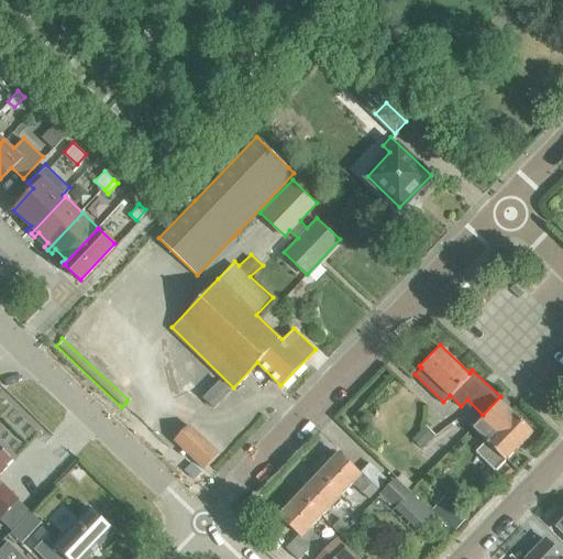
[(203,396),(213,406),(230,390),(219,380),(203,396)]
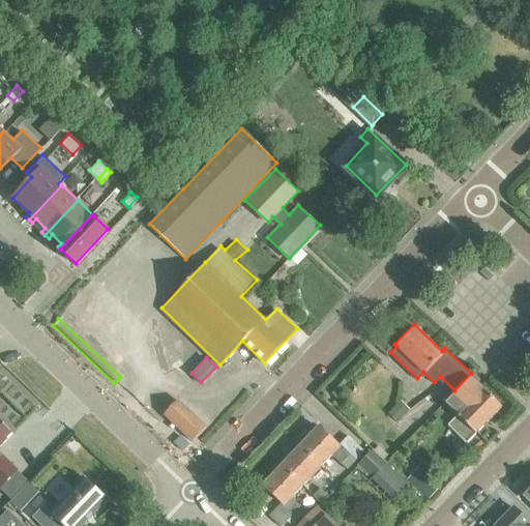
[(454,393),(447,402),(458,412),(448,422),(466,440),(501,404),(483,387),(483,386),(472,375),(454,393)]
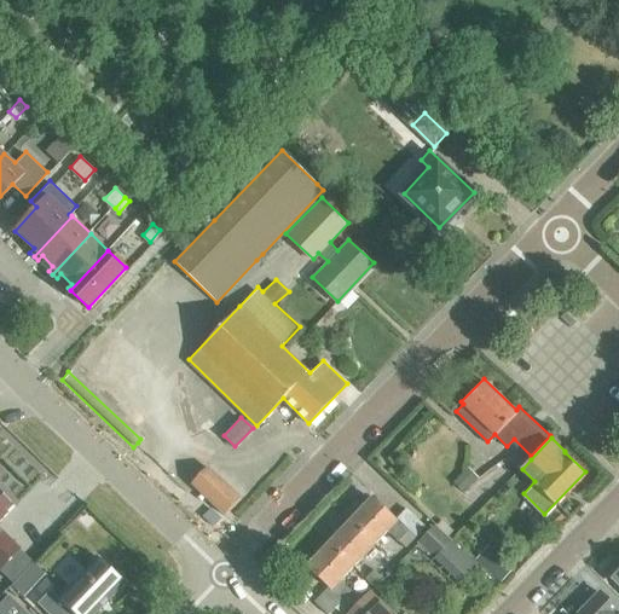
[(191,481),(224,513),(239,496),(207,465),(191,481)]
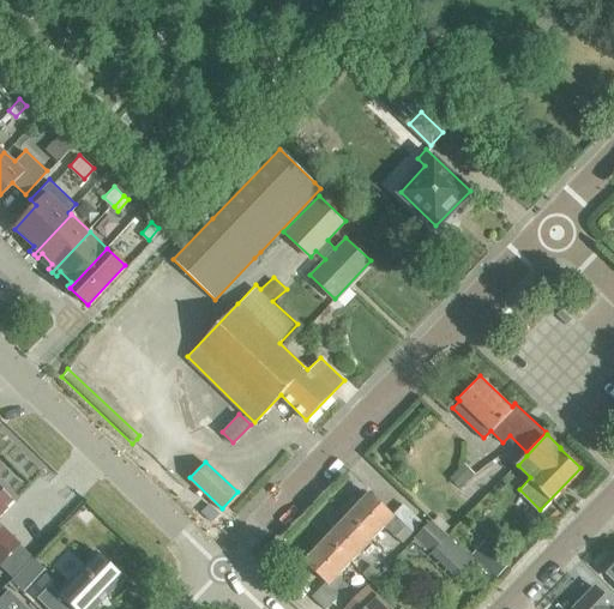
[(450,476),(459,487),(475,472),(464,462),(450,476)]
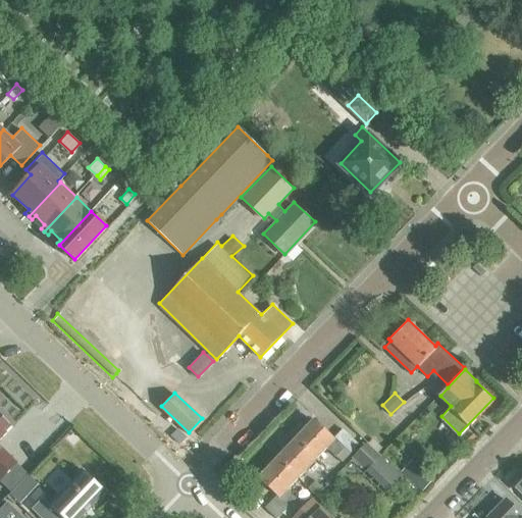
[(0,479),(17,462),(0,445),(0,436),(12,424),(0,412),(0,479)]
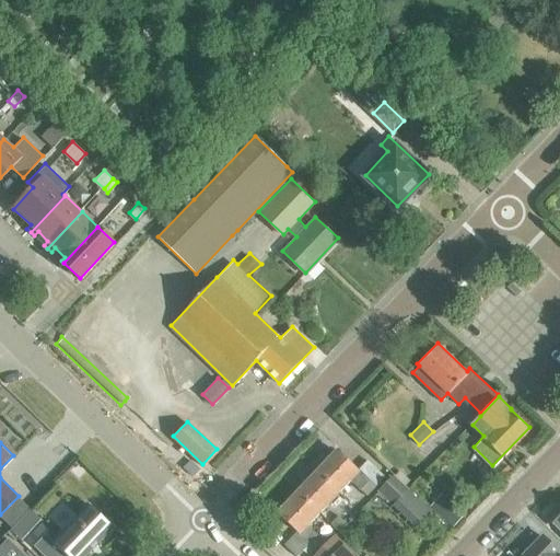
[(336,450),(316,471),(339,493),(351,479),(368,494),(384,474),(366,458),(359,466),(361,470),(359,472),(336,450)]
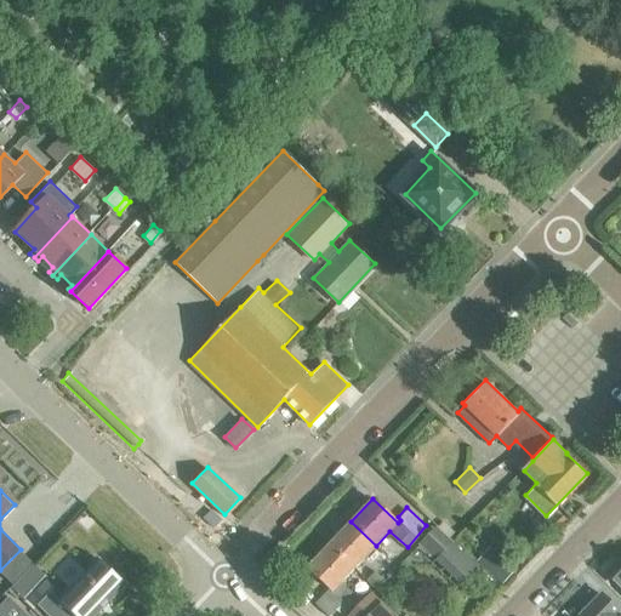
[(442,519),(436,526),(446,537),(454,530),(442,519)]
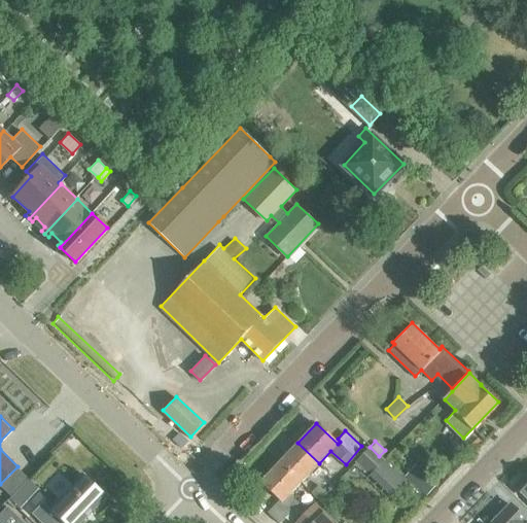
[(279,461),(301,482),(319,463),(297,443),(279,461)]
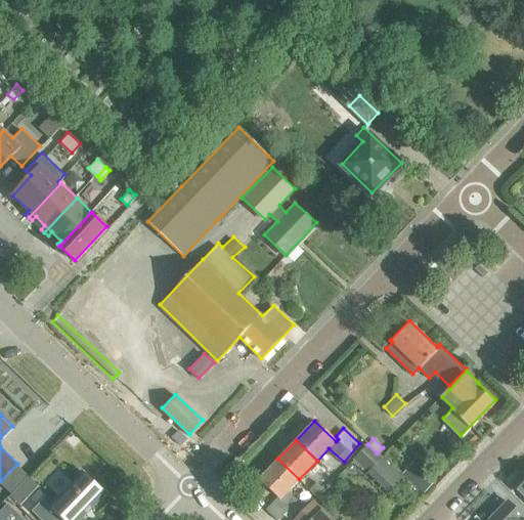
[(367,444),(354,459),(368,471),(381,458),(377,453),(367,444)]
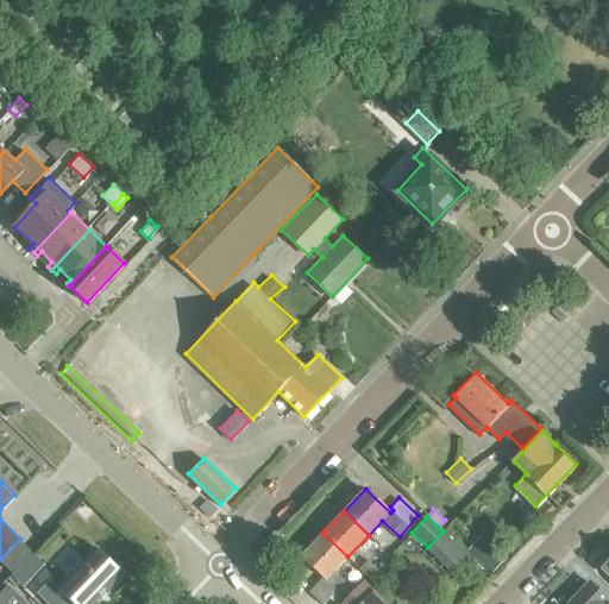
[(311,590),(322,602),(346,578),(337,570),(347,557),(322,533),(301,557),(324,577),(311,590)]
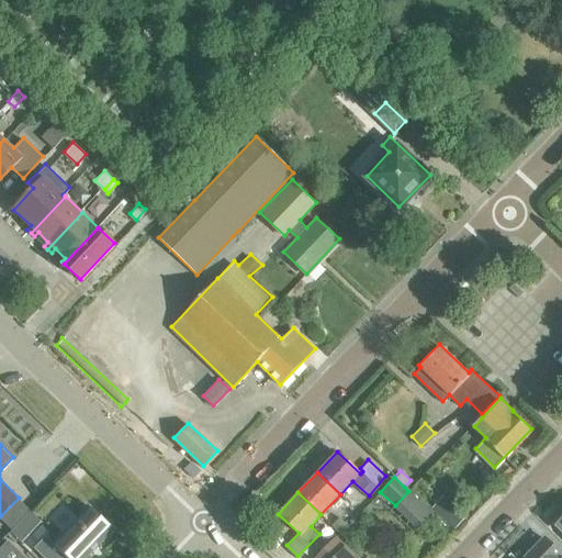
[(34,546),(46,557),(66,557),(68,557),(69,557),(83,557),(113,527),(89,504),(54,542),(46,534),(34,546)]
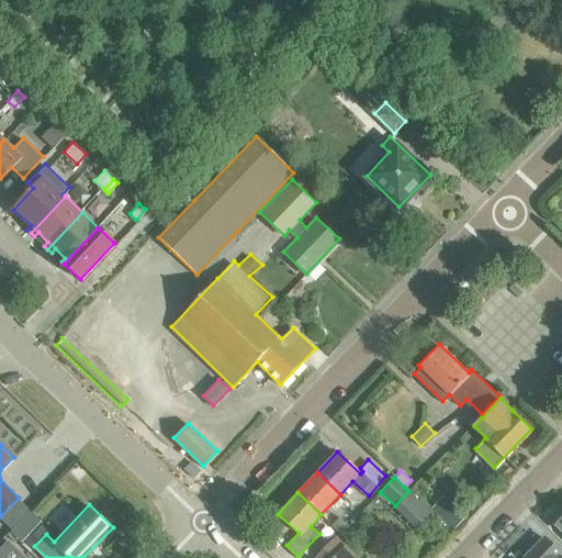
[(332,523),(340,532),(348,523),(339,514),(332,523)]
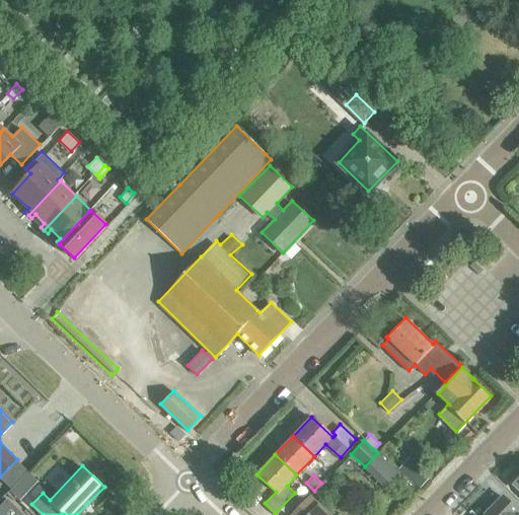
[(18,480),(8,490),(17,499),(27,488),(18,480)]
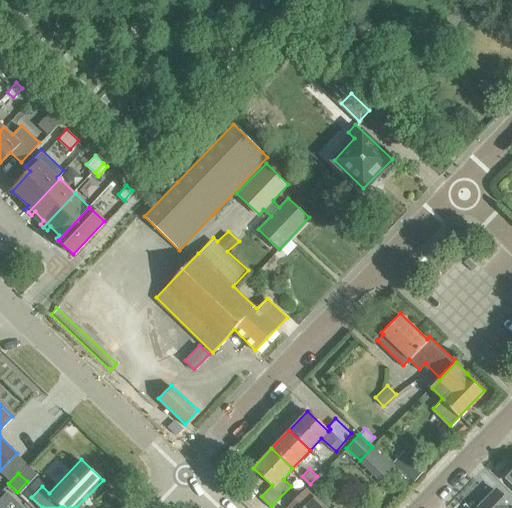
[(326,507),(306,488),(285,507),(326,507)]
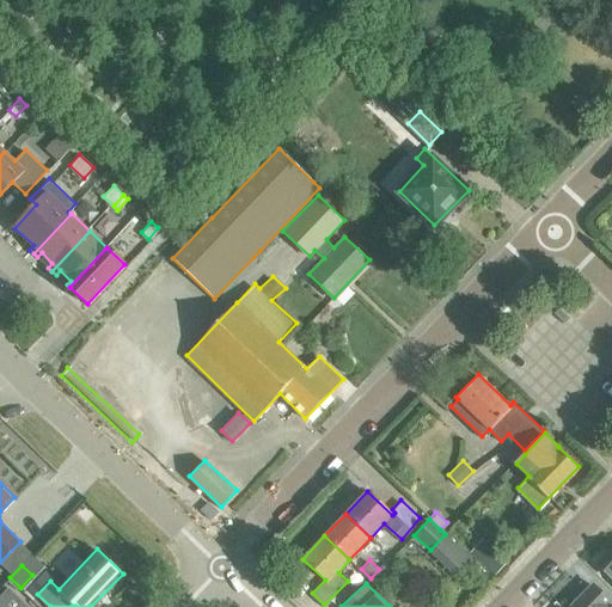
[(570,605),(573,606),(611,606),(611,601),(593,583),(570,605)]
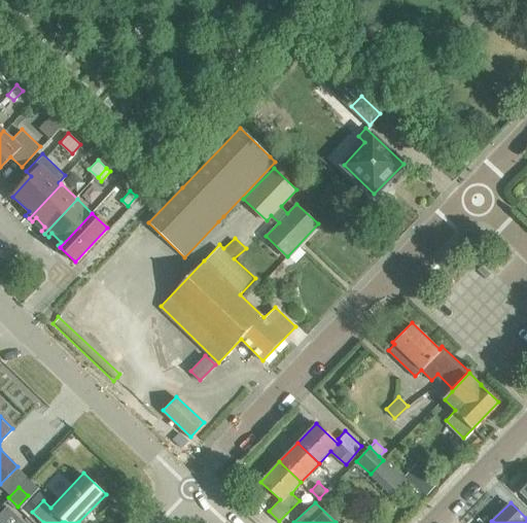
[(26,522),(25,522),(7,504),(0,512),(0,521),(2,522),(26,522)]
